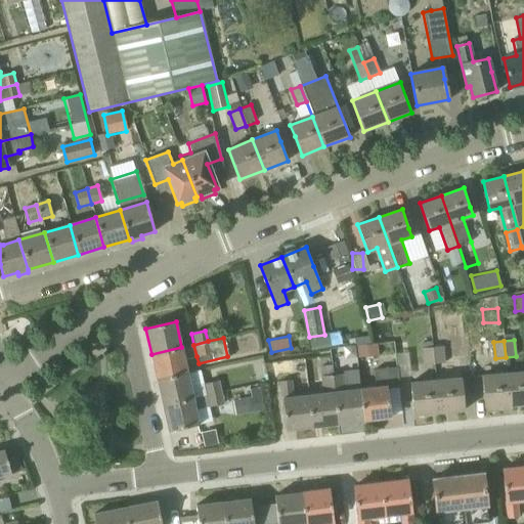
[(356,359),(357,359),(377,357),(375,344),(355,346),(355,345),(354,345),(356,359)]
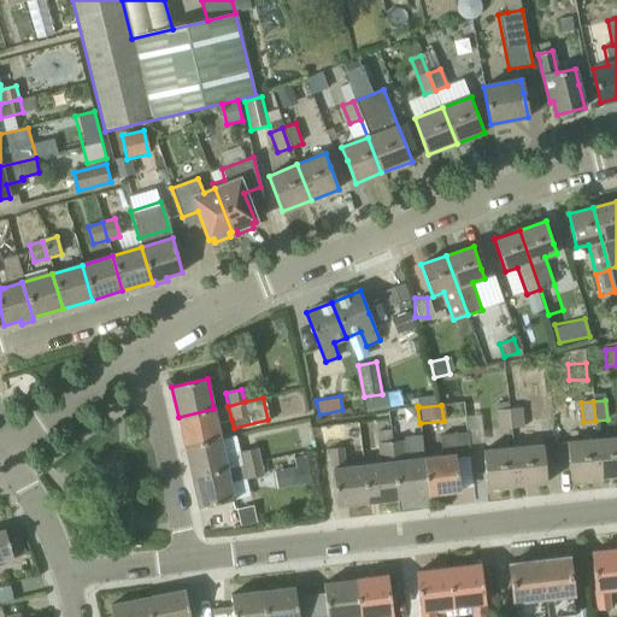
[(184,447),(221,439),(213,409),(178,417),(184,447)]
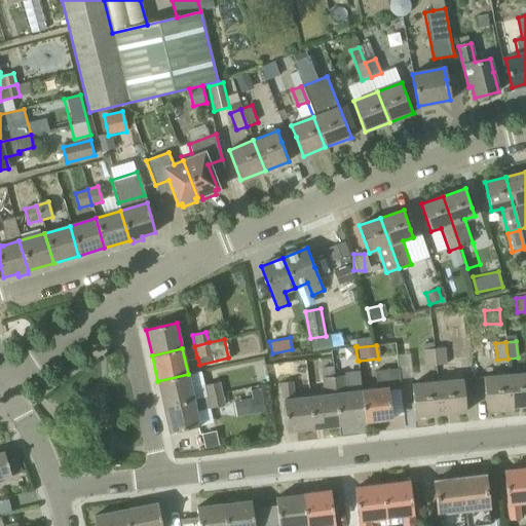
[(434,349),(436,366),(446,365),(444,348),(434,349)]
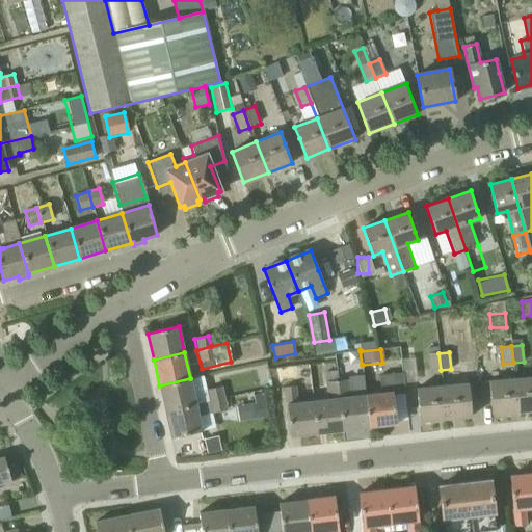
[(430,371),(441,370),(439,353),(428,354),(430,371)]
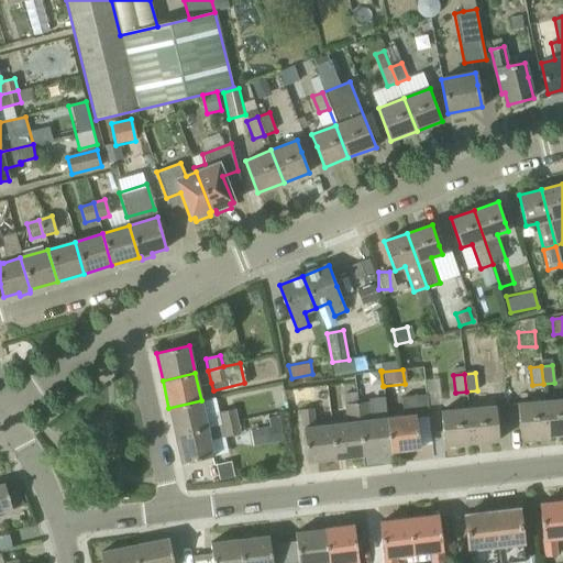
[(356,393),(344,394),(345,405),(357,404),(356,393)]
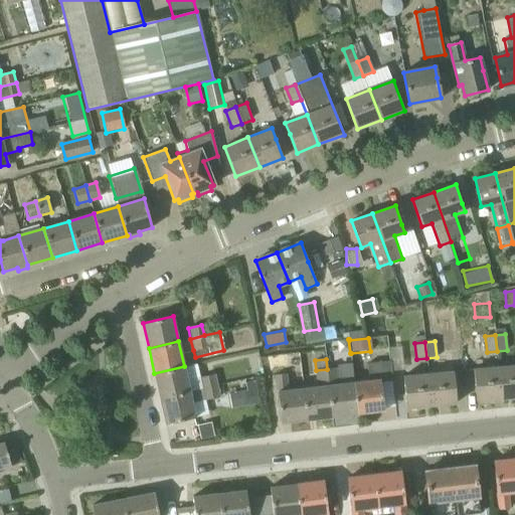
[(354,382),(357,413),(383,410),(380,382),(392,380),(390,361),(367,364),(369,380),(354,382)]
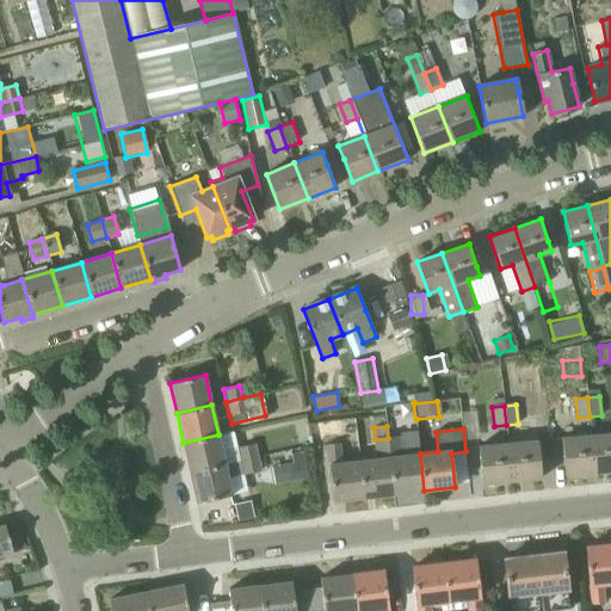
[(610,433),(591,436),(594,473),(610,471),(610,433)]
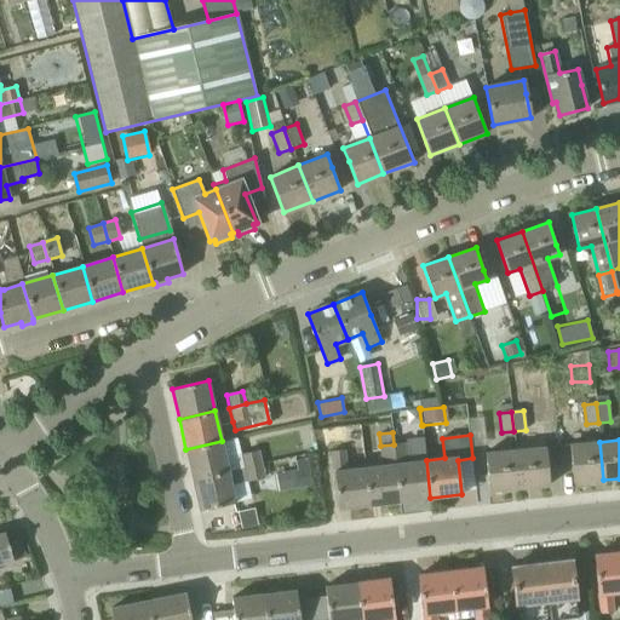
[(193,480),(228,471),(222,441),(185,449),(193,480)]
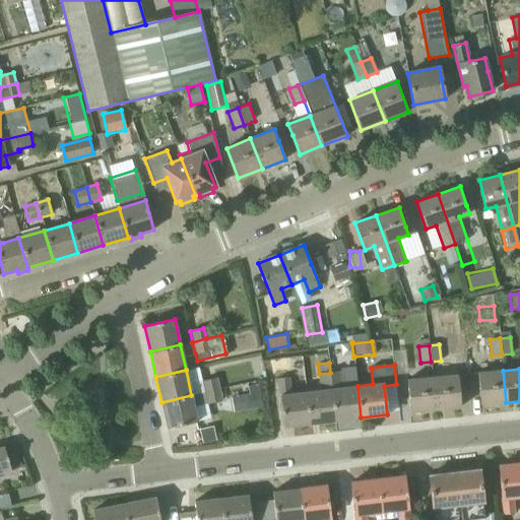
[(335,420),(361,417),(358,386),(342,388),(340,371),(330,373),(335,420)]
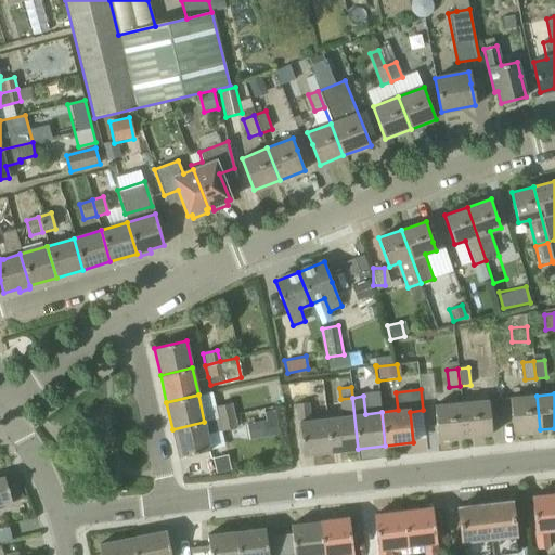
[(537,396),(512,398),(510,398),(514,433),(540,429),(537,396)]
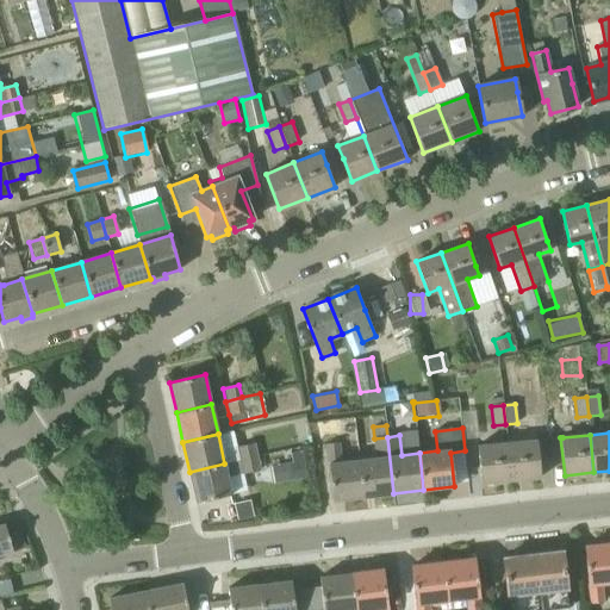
[(393,493),(387,437),(374,439),(377,458),(359,460),(363,497),(393,493)]
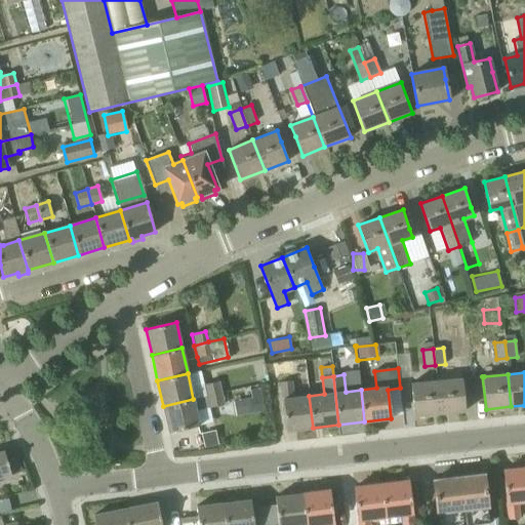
[(437,381),(440,413),(466,411),(462,378),(437,381)]
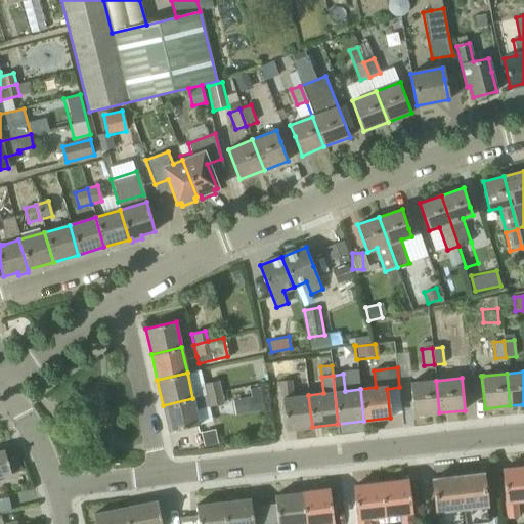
[(207,395),(221,392),(218,381),(205,384),(207,395)]
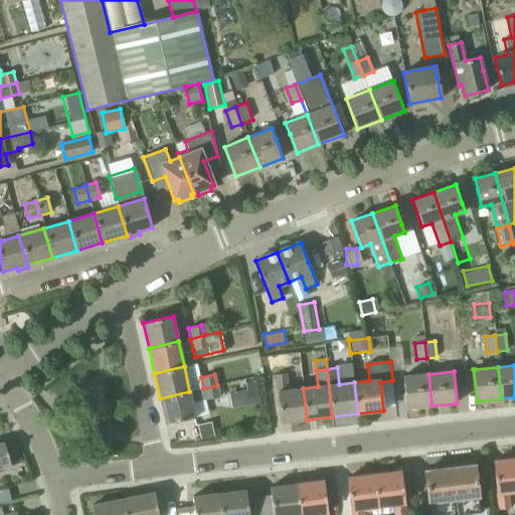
[(307,419),(303,388),(288,390),(286,374),(275,375),(281,422),(307,419)]
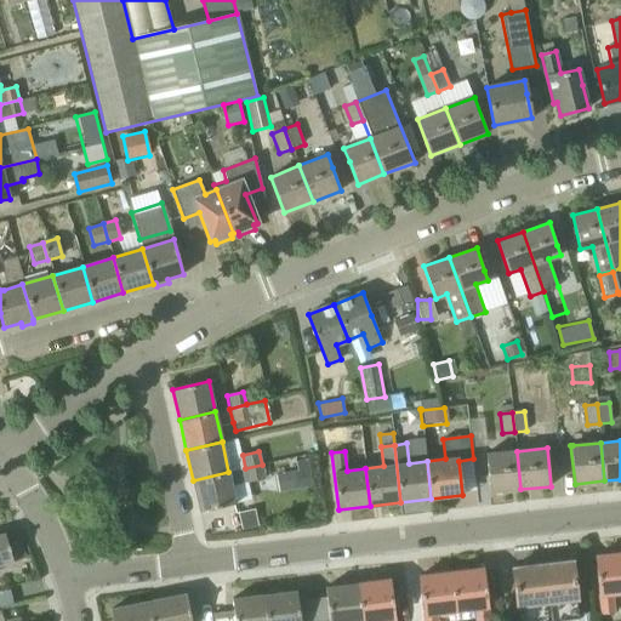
[(490,493),(520,489),(517,451),(486,454),(490,493)]
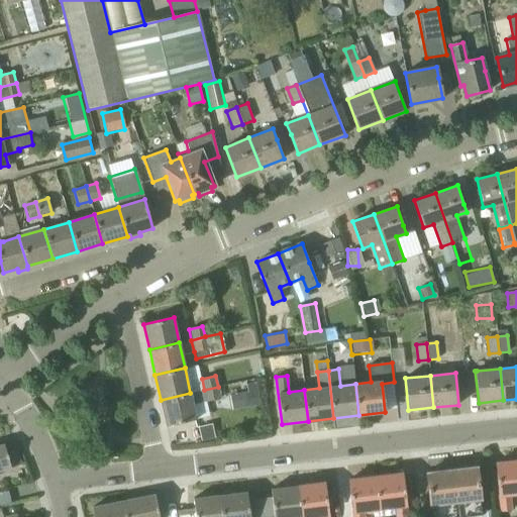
[(167,426),(186,421),(196,419),(193,404),(207,401),(207,402),(220,399),(218,387),(204,390),(190,393),(161,400),(167,426)]
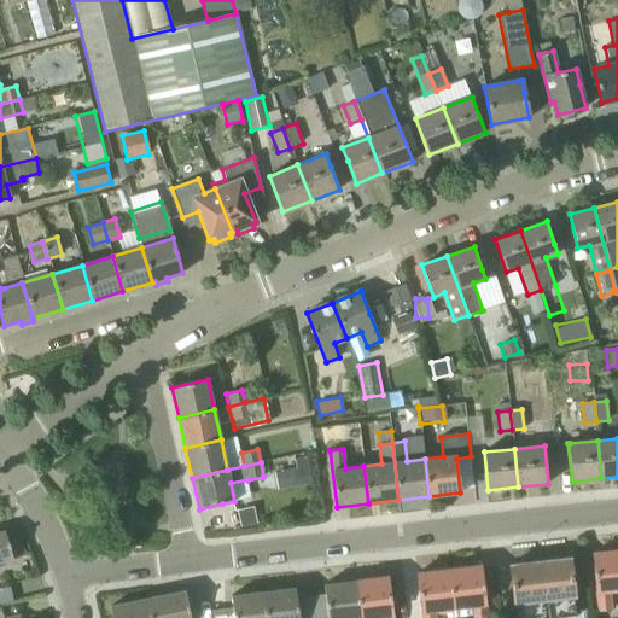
[(309,464),(275,465),(277,487),(310,484),(309,464)]
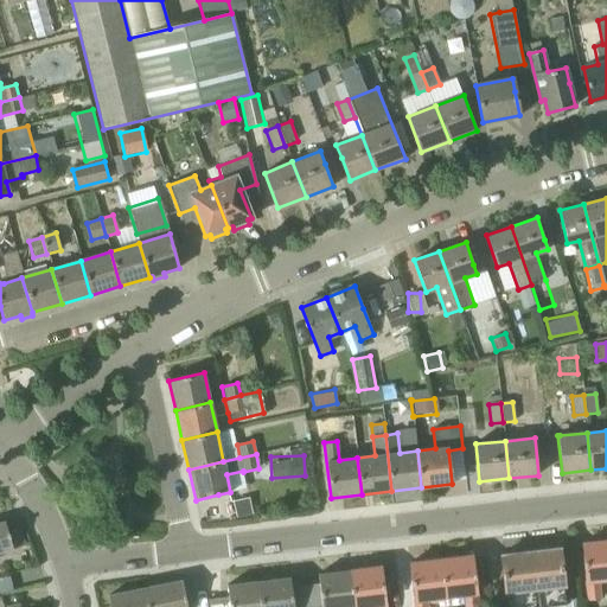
[(0,551),(24,545),(20,530),(8,532),(5,522),(0,522),(0,551)]
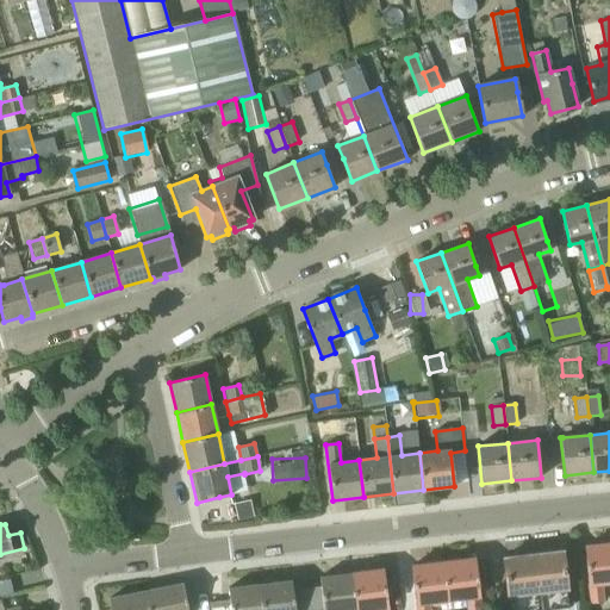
[(602,583),(609,582),(609,543),(584,547),(591,604),(603,602),(602,583)]
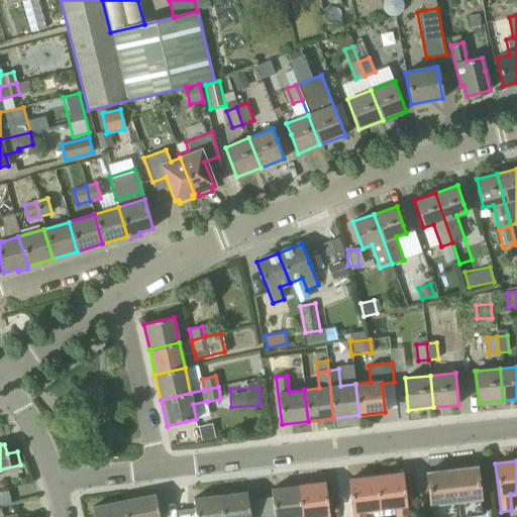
[(480,499),(477,467),(426,473),(431,516),(473,516),(482,516),(480,499)]
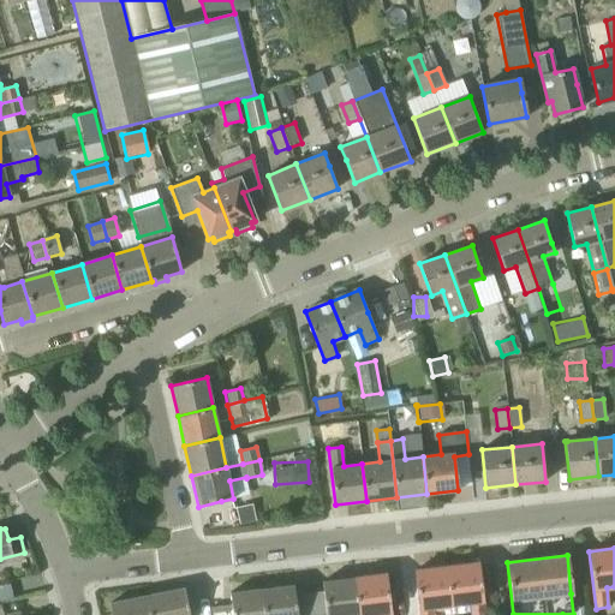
[(471,614),(484,614),(478,563),(447,567),(451,604),(470,602),(471,614)]
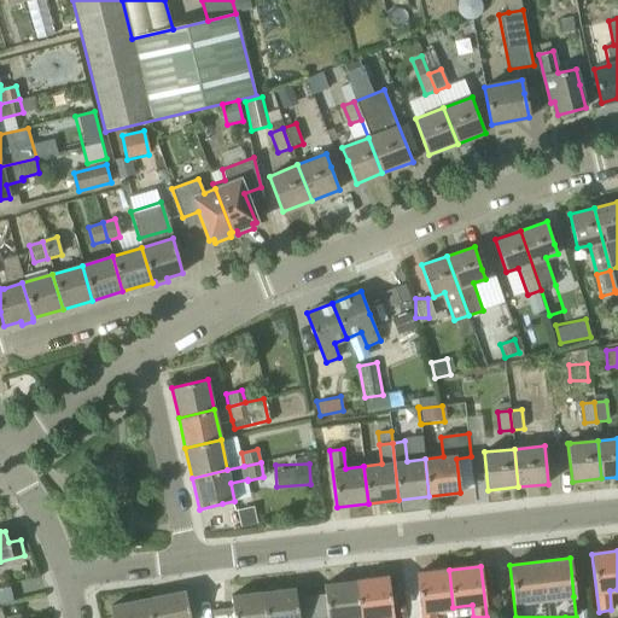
[(435,617),(435,610),(453,607),(449,570),(417,573),(421,617),(435,617)]
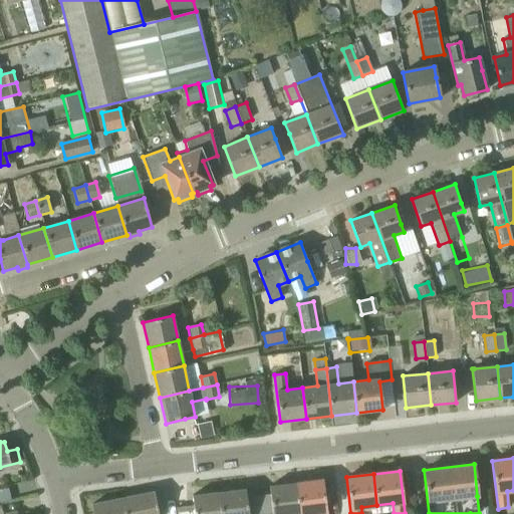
[(315,513),(326,513),(322,480),(296,483),(299,513),(304,513),(315,513)]
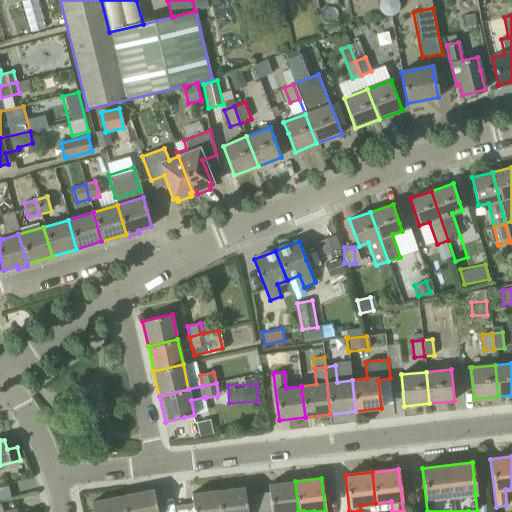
[(298,511),(295,481),(268,485),(271,511),(298,511)]
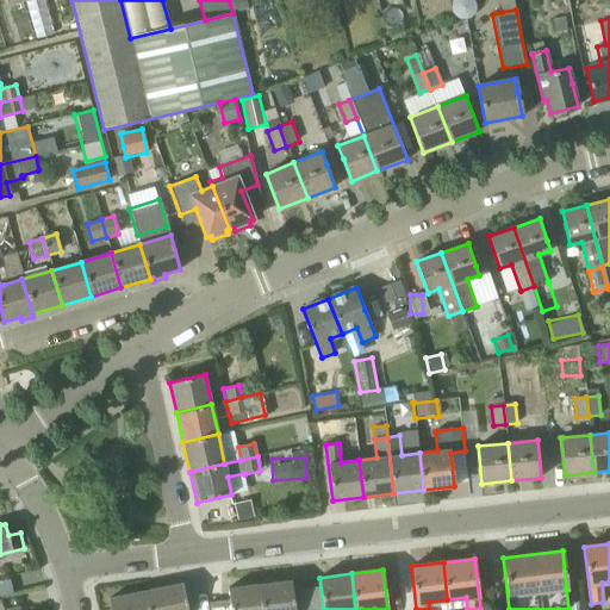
[(0,582),(0,596),(13,593),(10,579),(0,582)]
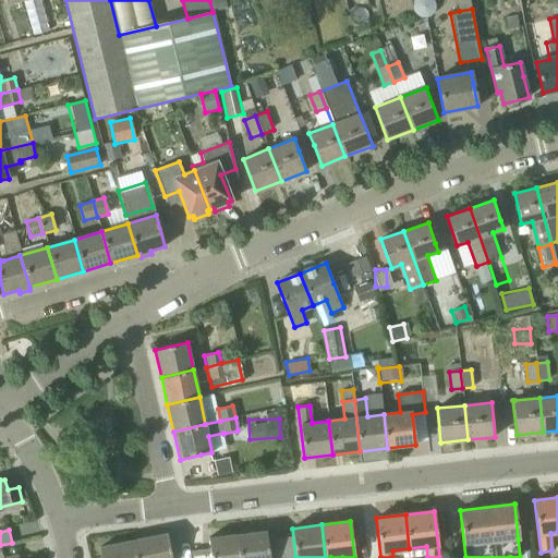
[(269,557),(267,540),(266,531),(238,535),(240,557),(269,557)]
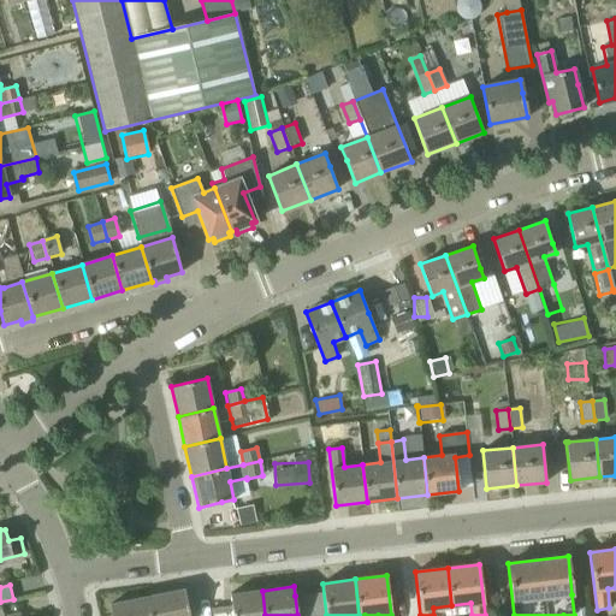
[(150,615),(189,615),(189,611),(190,611),(188,599),(187,599),(184,590),(147,597),(150,615)]
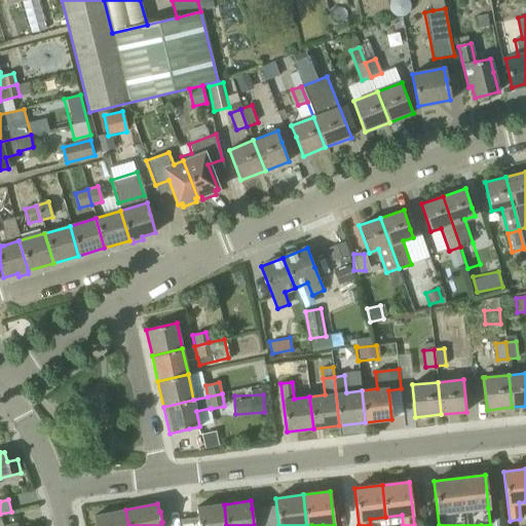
[(226,525),(224,504),(196,508),(198,525),(226,525)]
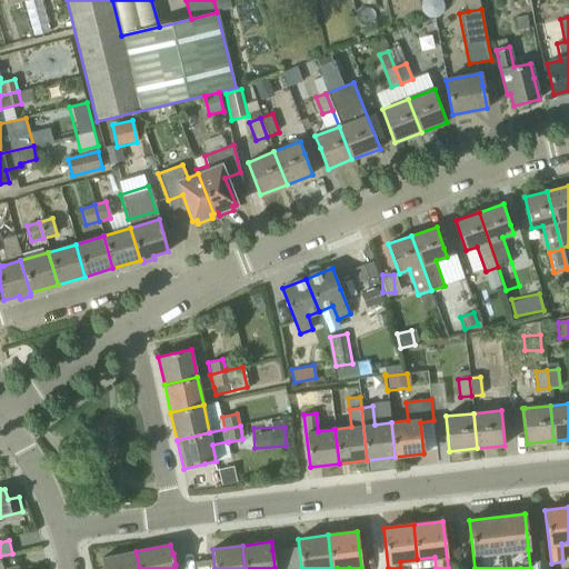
[(139,568),(136,551),(101,559),(103,568),(101,568),(139,568)]
